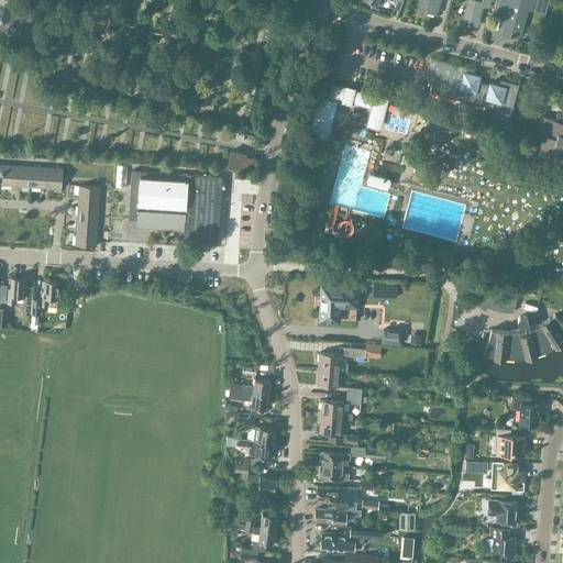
[(403,0),(397,0),(394,9),(399,11),(404,0),(403,0)]
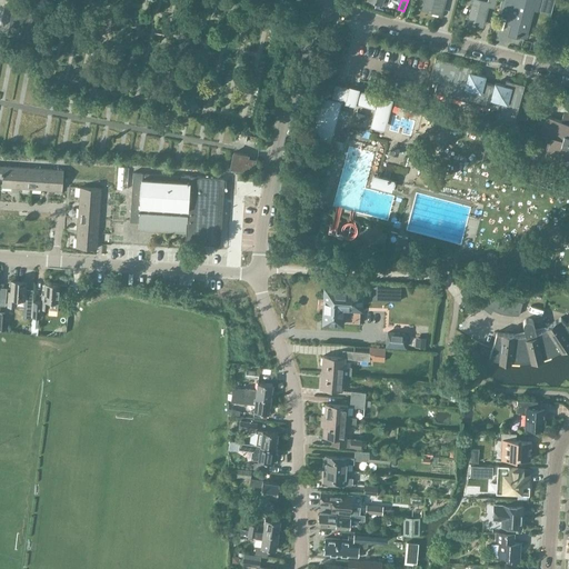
[(445,0),(446,0),(445,0),(425,0),(422,9),(440,13),(443,0),(445,0)]
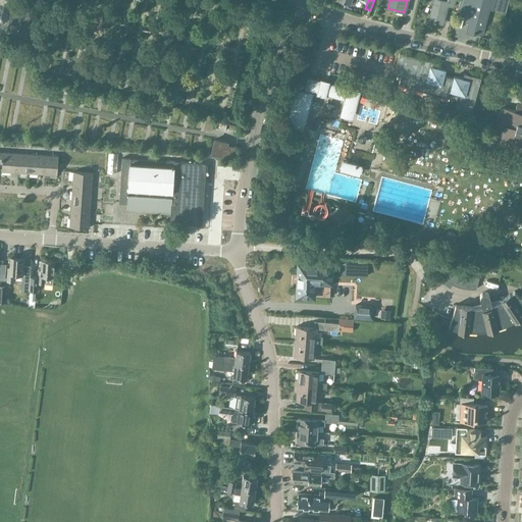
[(454,7),(455,0),(448,0),(448,1),(441,0),(433,0),(428,21),(435,23),(435,22),(442,24),(448,5),(454,7)]
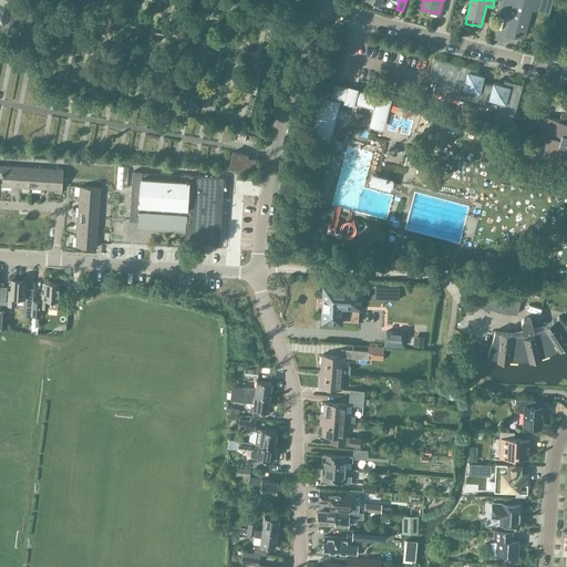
[(504,0),(501,14),(512,18),(507,33),(524,38),(532,10),(535,11),(537,0),(504,0)]
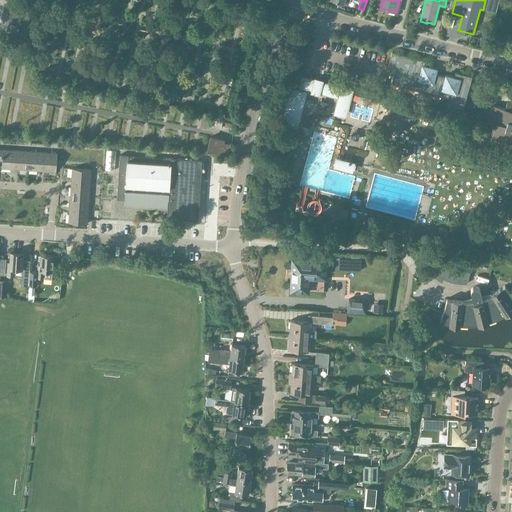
[(488,0),(486,9),(496,12),(499,0),(488,0)]
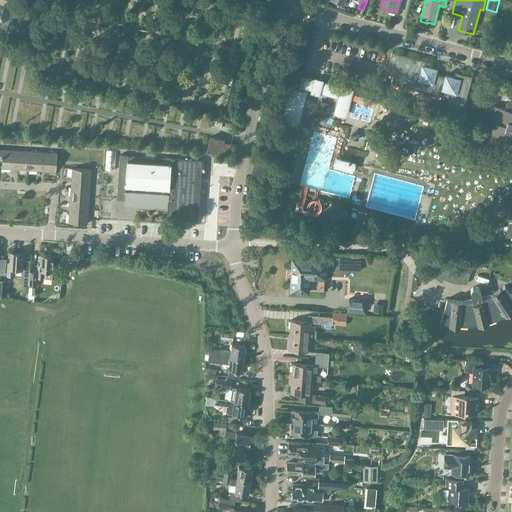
[(440,96),(446,75),(445,77),(435,74),(437,69),(428,67),(430,62),(392,52),(387,72),(393,74),(391,83),(440,96)]
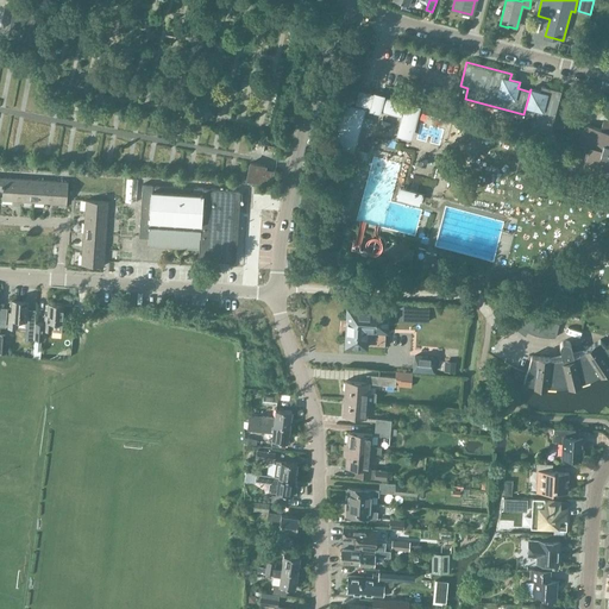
[(531,89),(523,114),(535,118),(533,127),(551,132),(562,92),(541,86),(540,92),(531,89)]
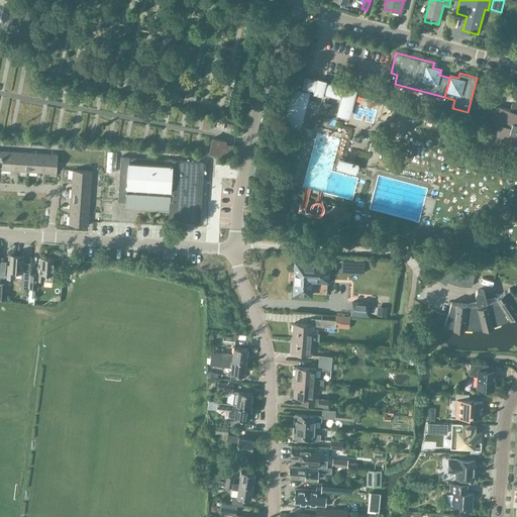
[(314,91),(317,81),(306,78),(302,91),(294,89),(284,126),(301,131),(311,90),(314,91)]
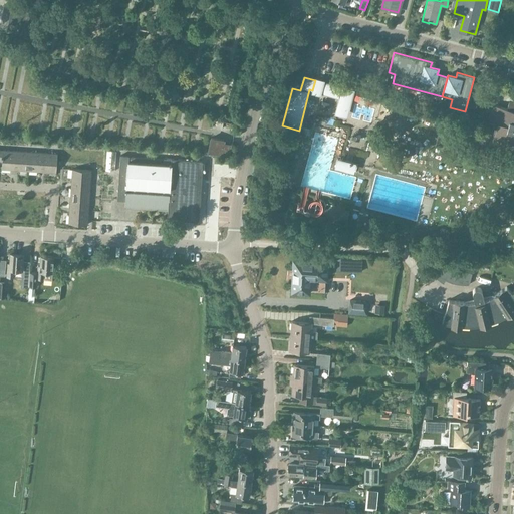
[(354,91),(324,83),(322,92),(341,98),(336,114),(347,116),(354,91)]
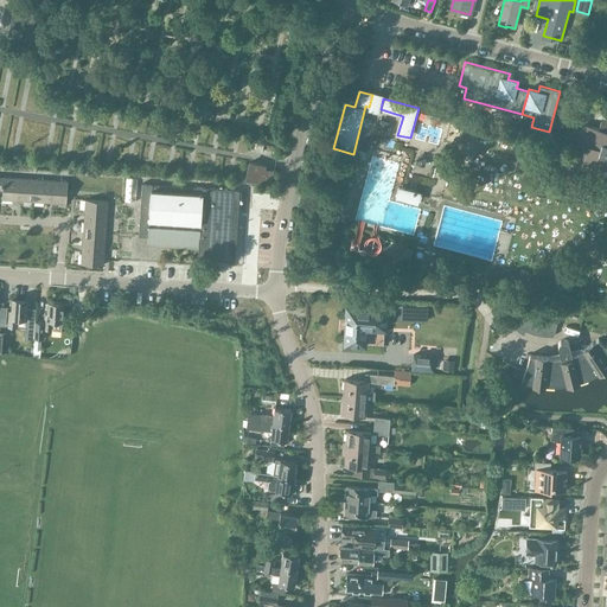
[(447,110),(446,114),(454,116),(458,102),(457,102),(449,101),(448,104),(447,109),(447,110)]
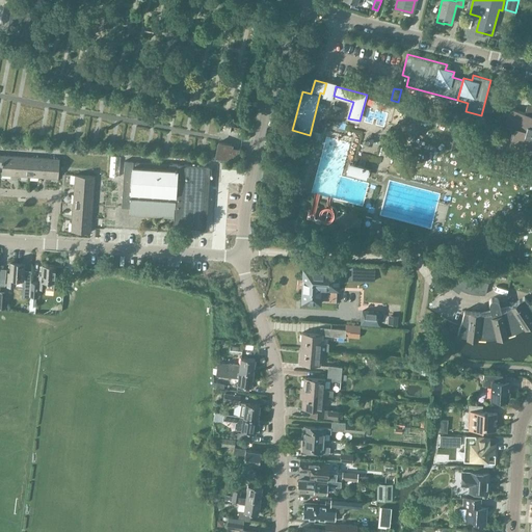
[(531,107),(527,110),(526,113),(510,109),(503,136),(494,134),(488,152),(507,156),(508,151),(524,154),(527,145),(531,147),(531,107)]
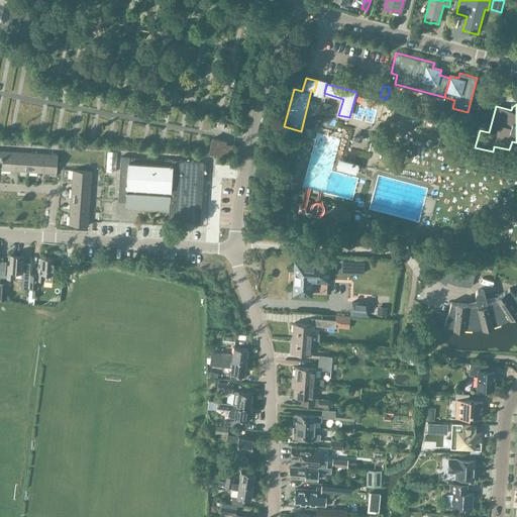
[(470,134),(469,141),(475,143),(477,136),(470,134)]
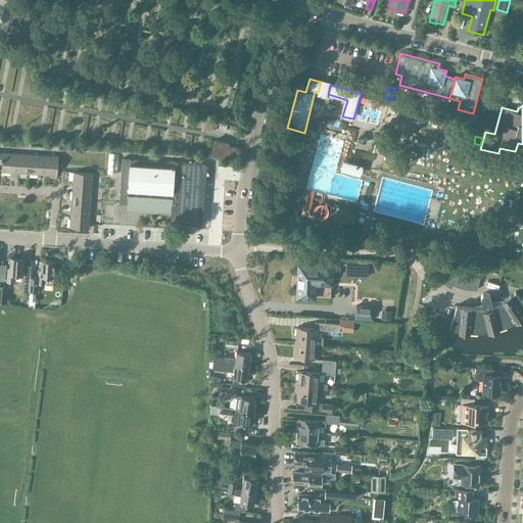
[(233,156),(235,145),(228,143),(229,141),(216,138),(212,152),(226,155),(226,154),(233,156)]
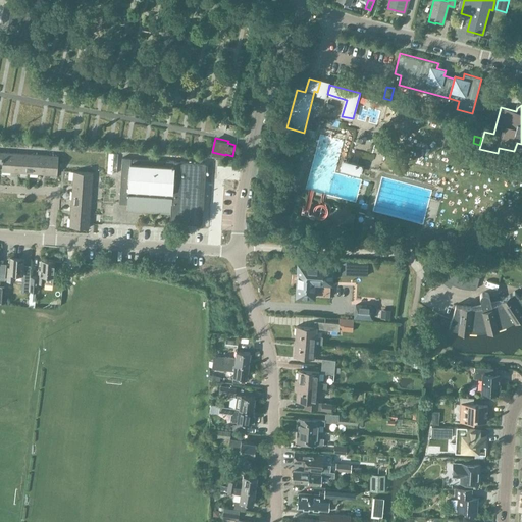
[(12,172),(14,153),(0,151),(0,163),(2,163),(2,171),(12,172)]
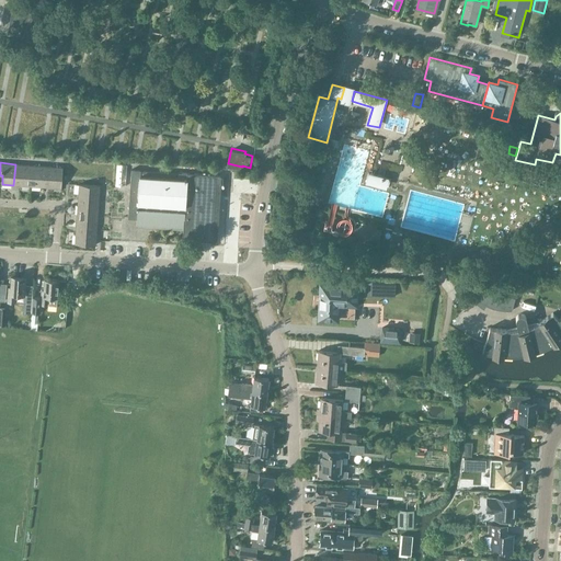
[(30,186),(31,165),(15,164),(13,185),(30,186)]
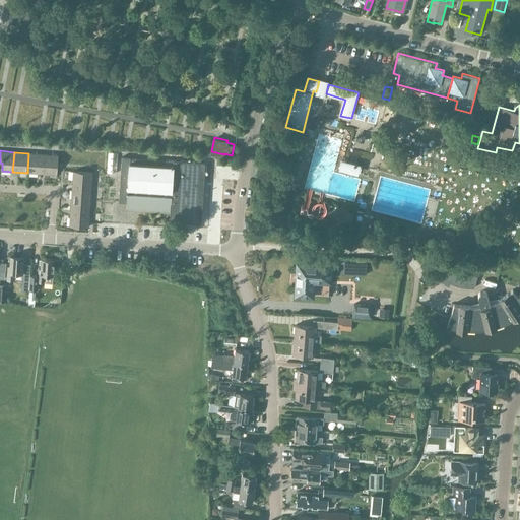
[(42,174),(43,154),(28,153),(27,173),(42,174)]
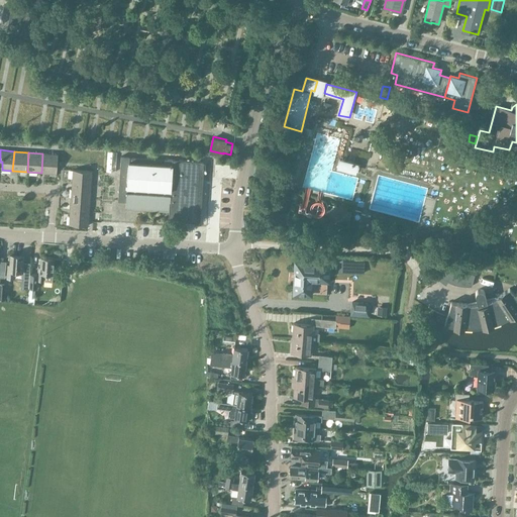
[(42,153),(41,173),(57,174),(58,154),(42,153)]
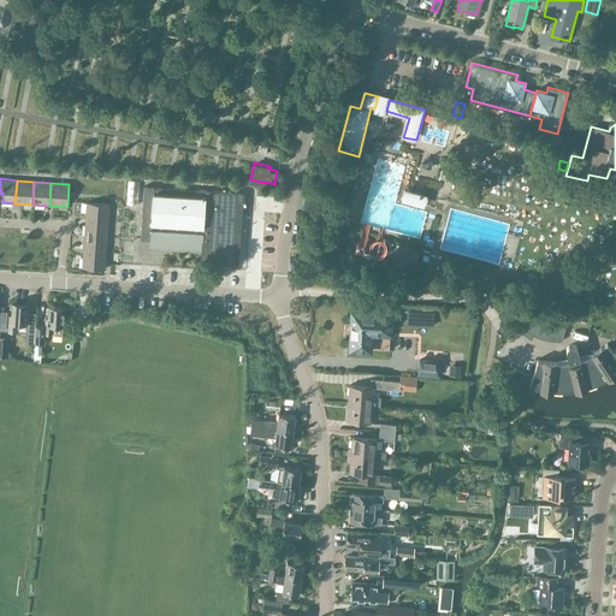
[(206,191),(144,187),(141,240),(150,241),(149,249),(201,253),(201,262),(237,265),(242,193),(206,190),(206,191)]
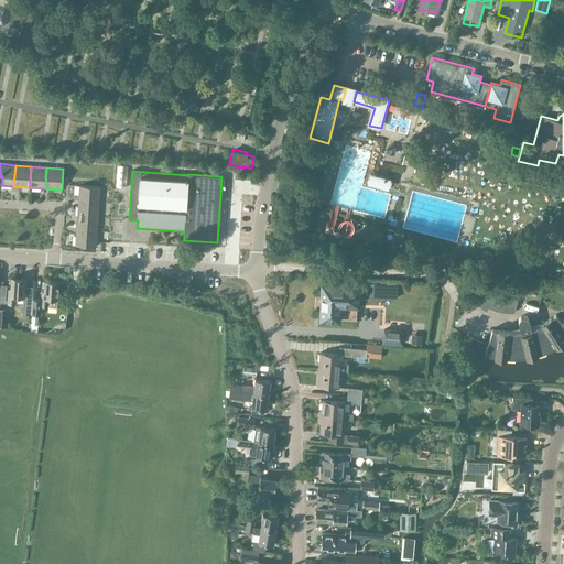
[(388,185),(389,181),(389,180),(370,174),(368,183),(386,187),(386,185),(388,185)]
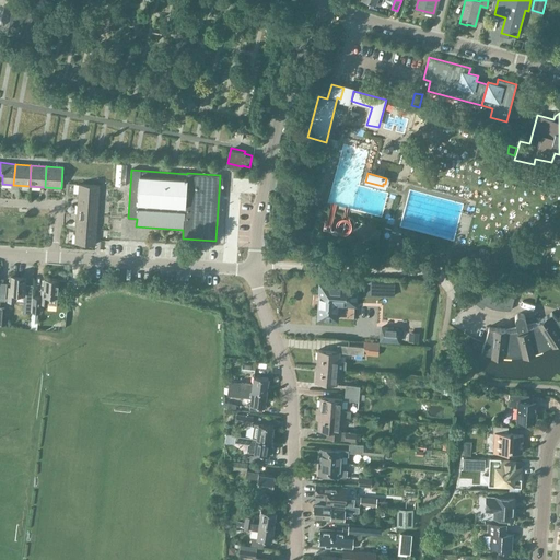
[(78,199),(98,200),(100,186),(79,184),(78,199)]
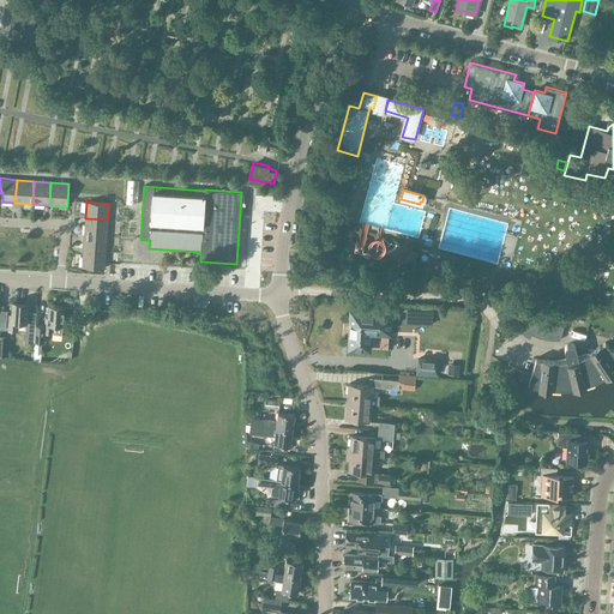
[(107,236),(108,220),(85,218),(84,235),(107,236)]
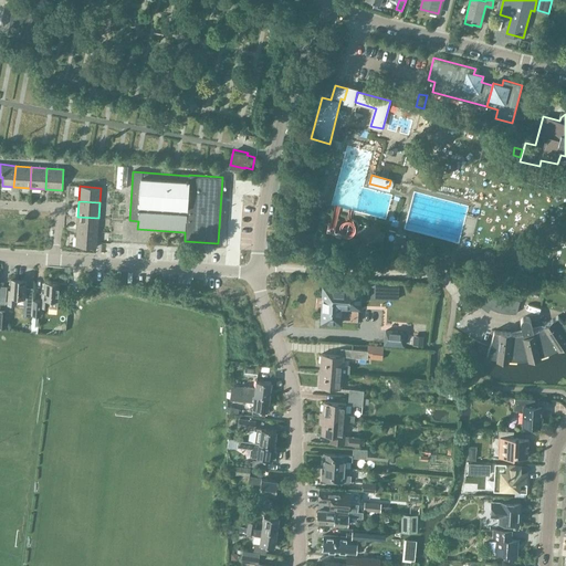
[(97,232),(98,218),(77,217),(77,231),(97,232)]
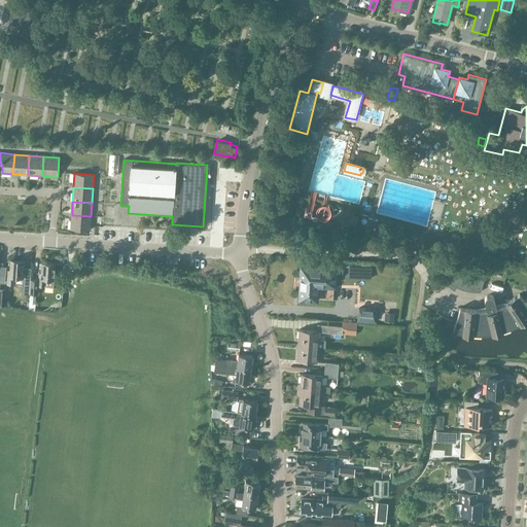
[(90,231),(91,216),(72,215),(71,230),(90,231)]
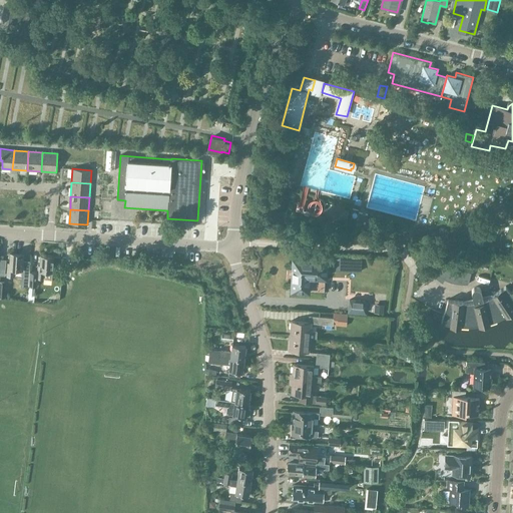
[(359,212),(357,221),(365,223),(367,215),(359,212)]
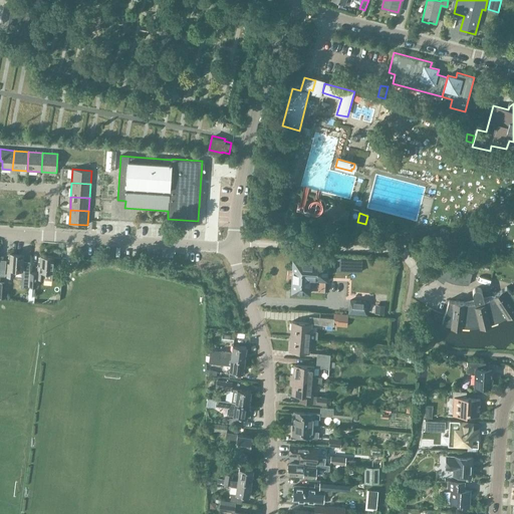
[(22,271),(23,255),(11,254),(10,263),(8,263),(7,277),(14,277),(14,270),(22,271)]
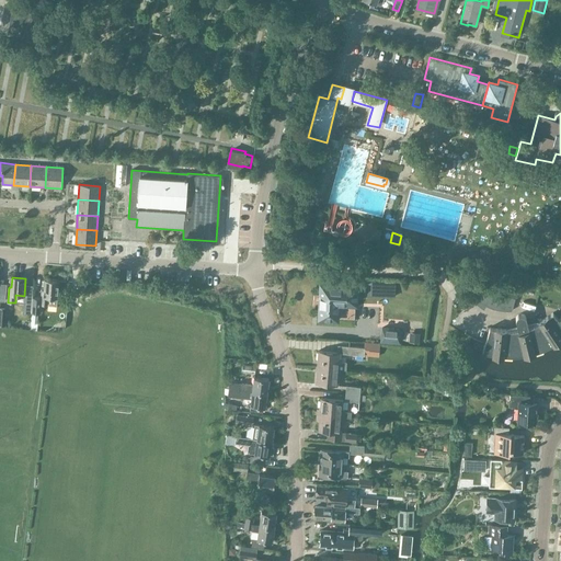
[(31,312),(41,313),(41,305),(47,305),(57,306),(57,298),(59,281),(45,279),(44,289),(42,289),(41,298),(32,297),(31,312)]
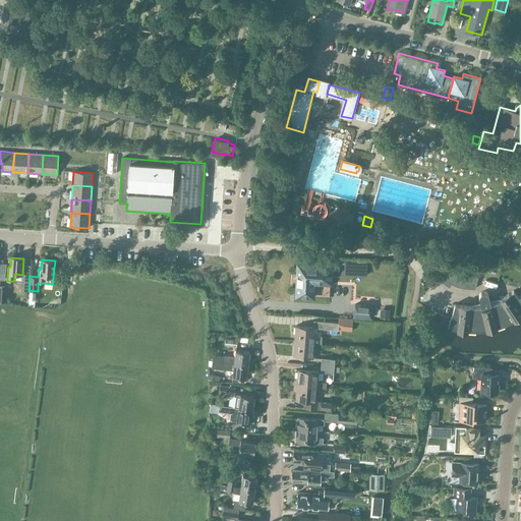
[(298,265),(296,295),(330,297),(332,271),(339,271),(339,275),(367,276),(367,264),(331,262),(331,266),(298,265)]
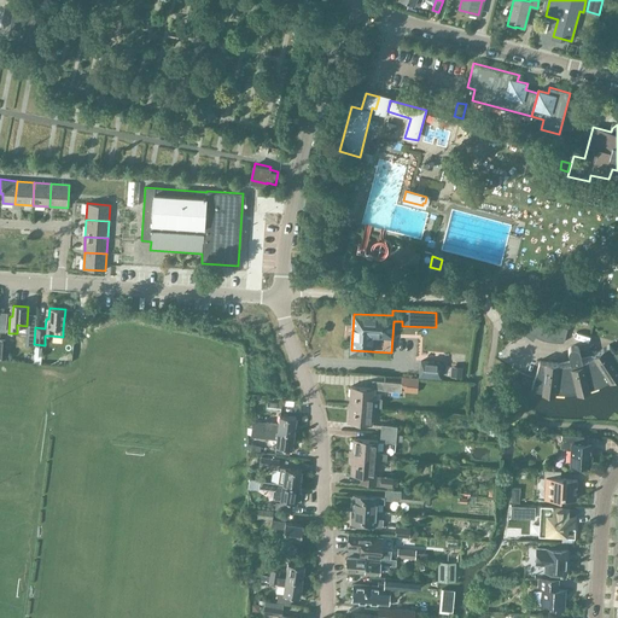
[(524,316),(520,330),(528,332),(526,333),(557,343),(557,340),(564,343),(567,328),(524,316)]
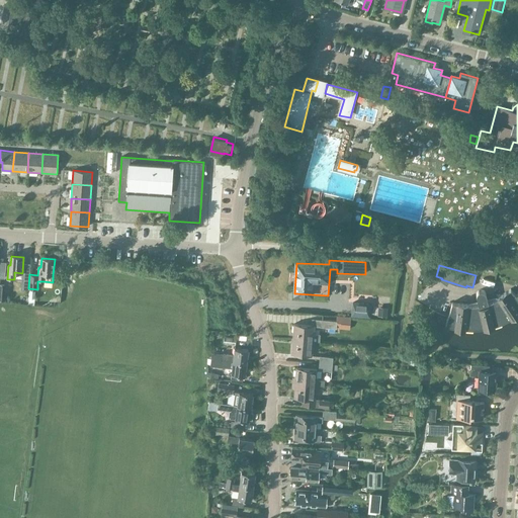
[(517,292),(516,294),(511,289),(506,292),(498,297),(498,298),(494,300),(493,299),(493,300),(488,303),(486,293),(486,292),(485,292),(485,291),(484,290),(483,290),(482,290),(481,290),(480,290),(479,290),(478,291),(478,292),(477,292),(477,293),(477,294),(477,295),(479,305),(473,305),(472,305),(472,306),(467,305),(457,304),(452,303),(445,325),(454,329),(464,330),(465,329),(475,329),(484,328),(484,329),(494,327),(494,325),(502,322),(511,318),(511,319),(517,314),(517,292)]
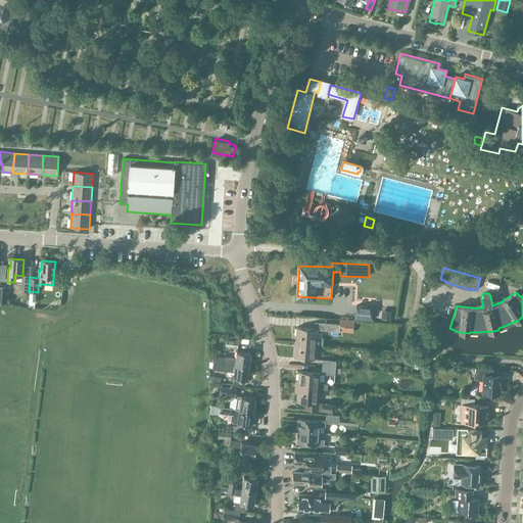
[(373,321),(374,306),(355,305),(354,319),(373,321)]
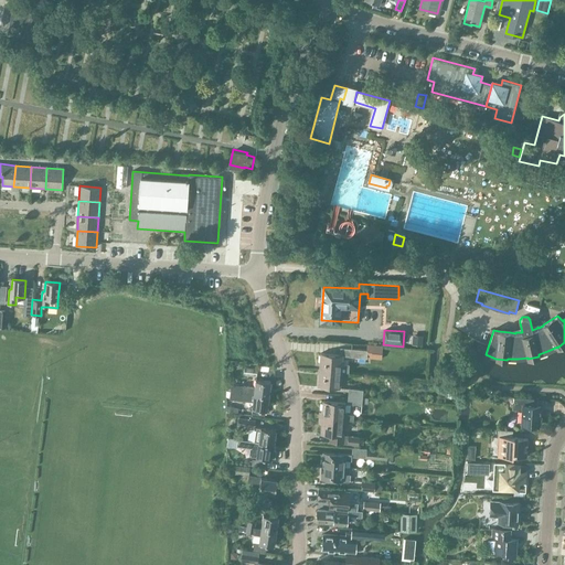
[(413,336),(413,344),(422,345),(423,337),(413,336)]
